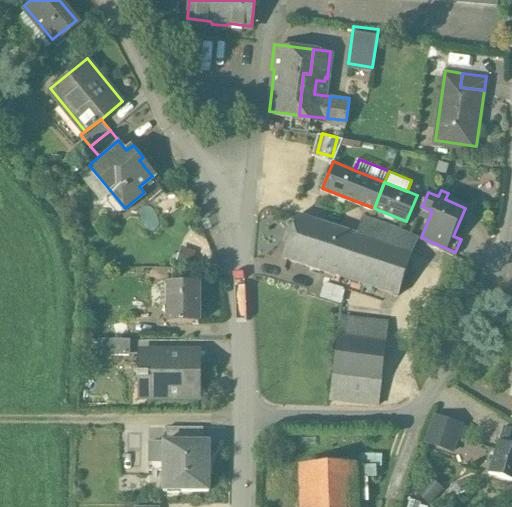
[(341,226),(297,212),(283,255),(327,269),(336,242),(341,226)]
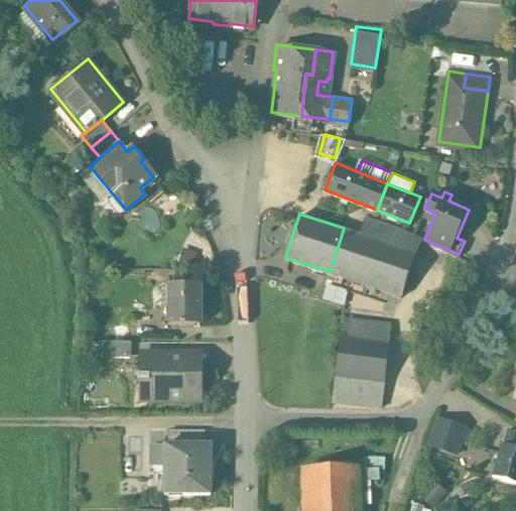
[(388,224),(365,217),(360,233),(344,228),(339,244),(351,248),(342,275),(401,294),(415,253),(421,238),(388,224)]
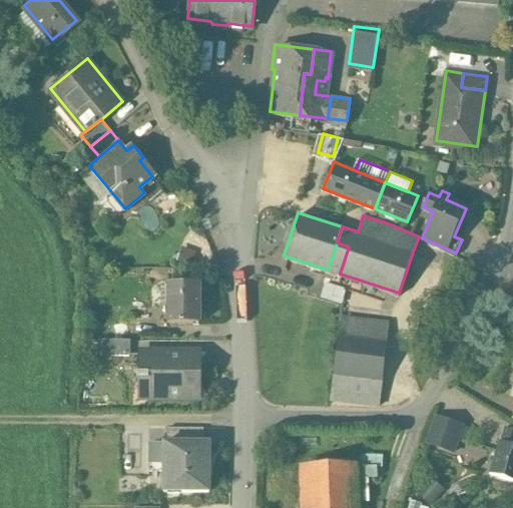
[(337,242),(328,270),(340,274),(349,246),(337,242)]
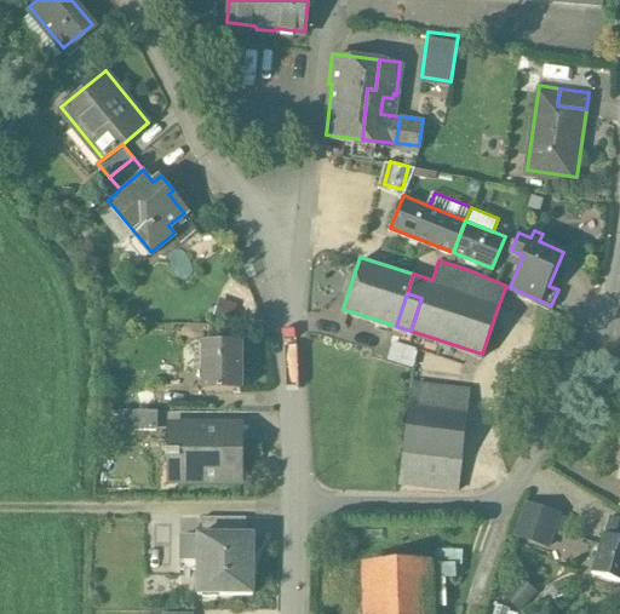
[(392,338),(389,355),(413,360),(417,343),(392,338)]
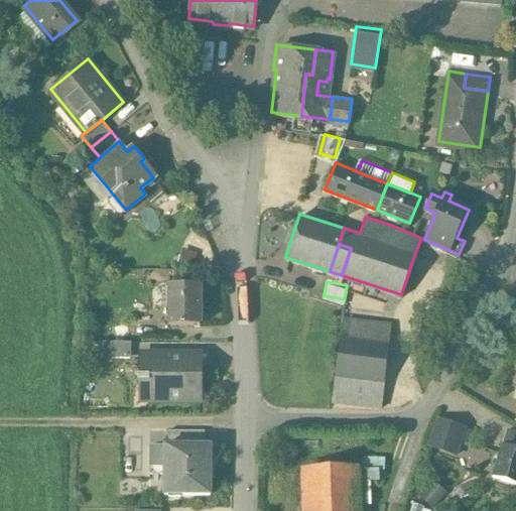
[(201,321),(201,282),(171,283),(171,298),(169,298),(169,322),(201,321)]
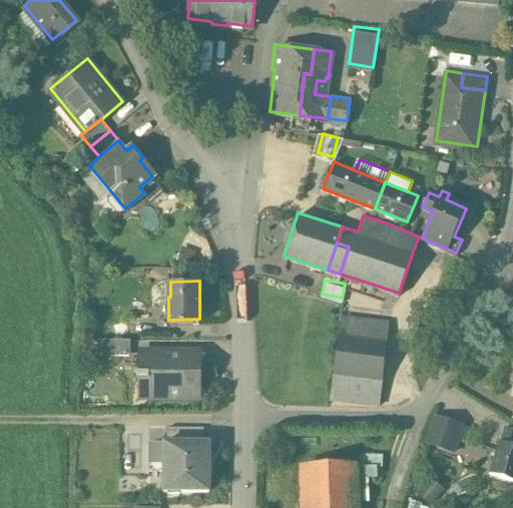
[(388,320),(342,314),(335,373),(382,380),(388,320)]
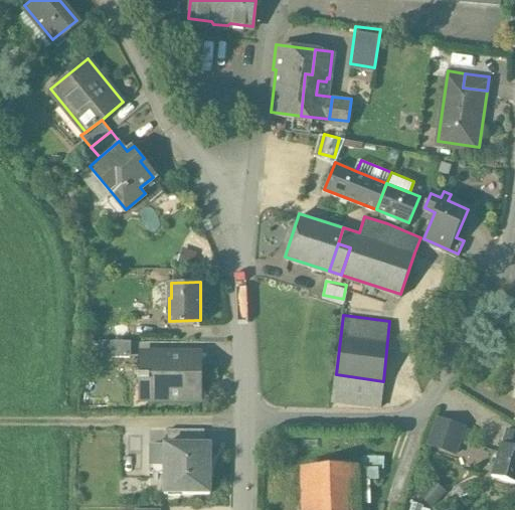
[(133,338),(105,338),(104,355),(133,355),(133,338)]
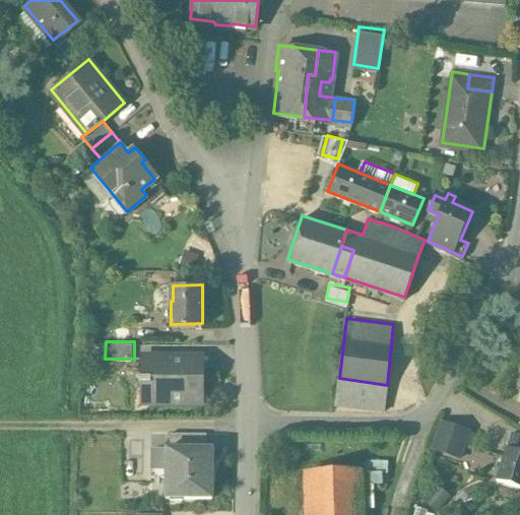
[(202,353),(145,353),(145,376),(141,376),(141,384),(149,384),(149,401),(202,401),(202,353)]
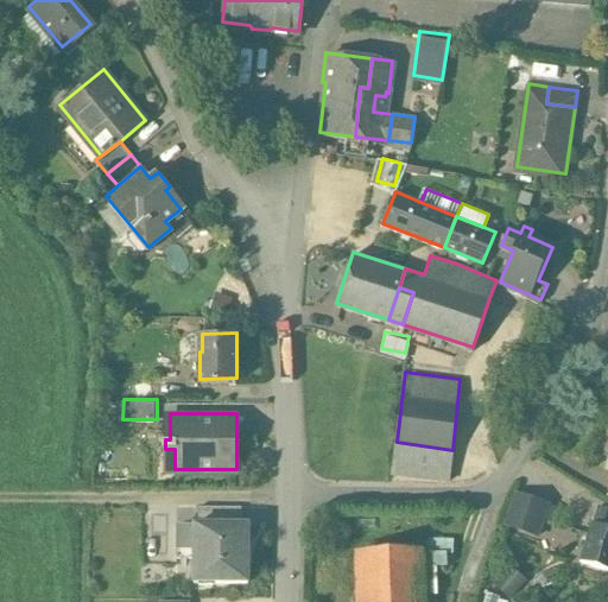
[(453,450),(397,442),(393,469),(449,476),(453,450)]
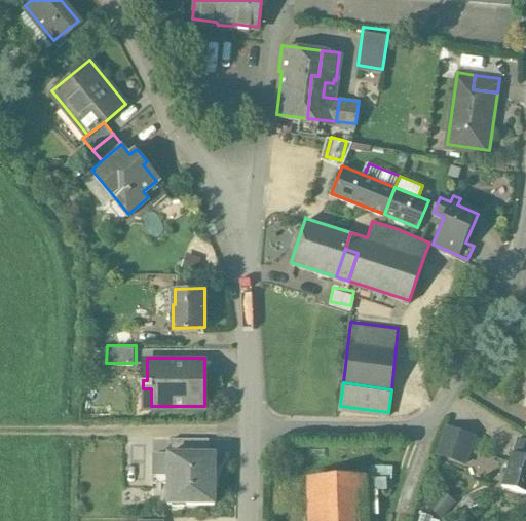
[(474,434),(446,424),(438,452),(464,460),(474,434)]
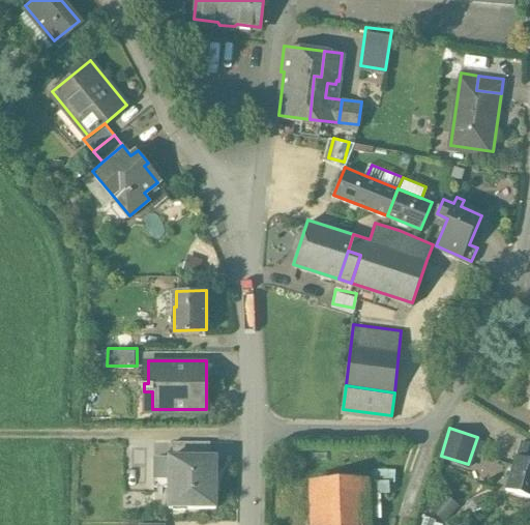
[(529,440),(522,438),(516,455),(529,459),(529,440)]
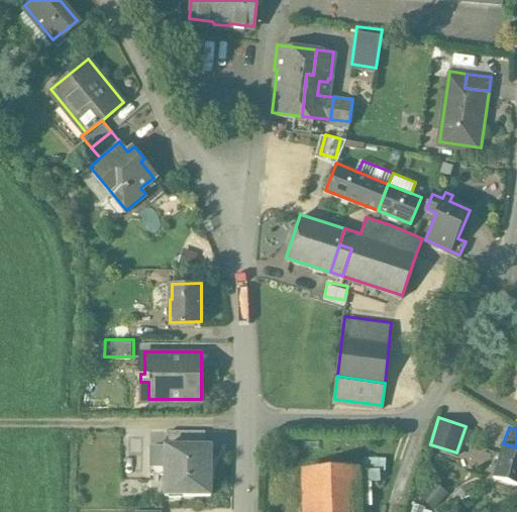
[(205,428),(169,428),(168,443),(204,443),(205,428)]
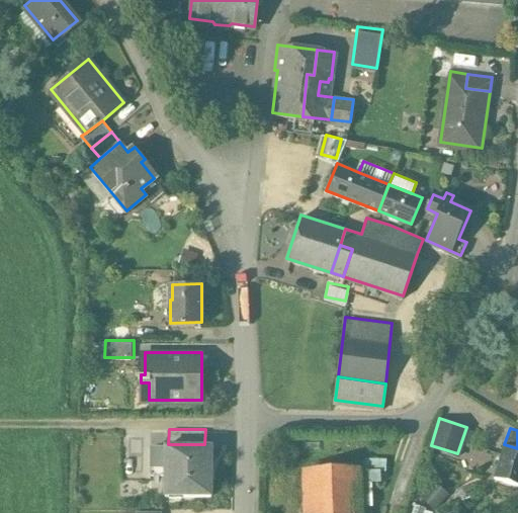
[(166,444),(150,444),(150,473),(165,473),(166,444)]
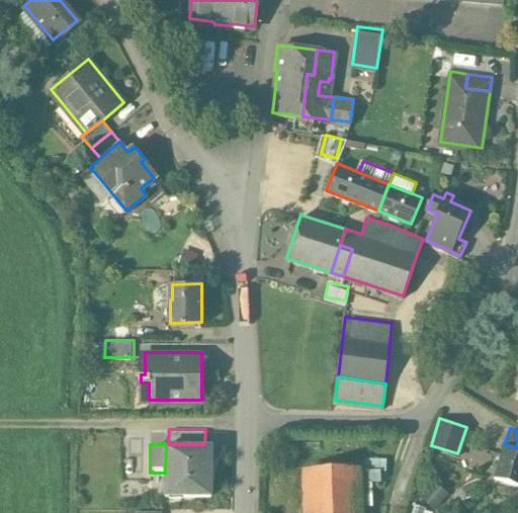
[(168,444),(166,444),(165,473),(165,494),(210,494),(211,444),(204,444),(168,444)]
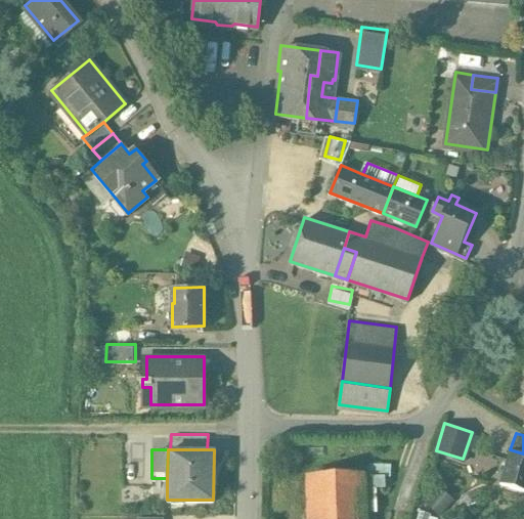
[(523,453),(510,449),(507,459),(504,458),(499,470),(503,471),(499,480),(523,488),(523,453)]
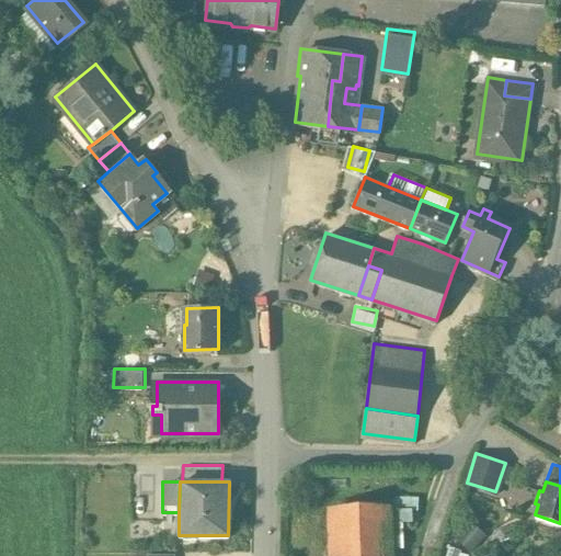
[(391,552),(390,507),(331,509),(332,554),(391,552)]
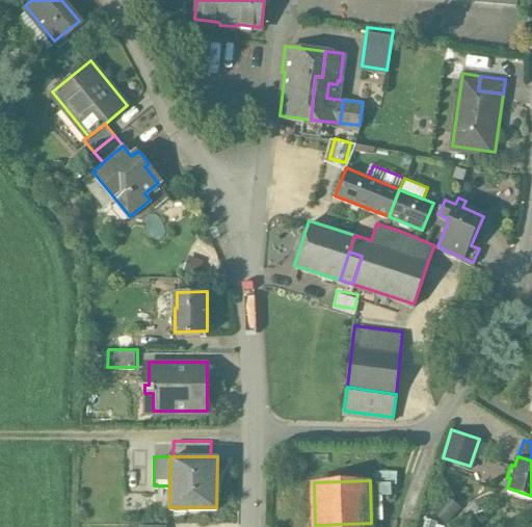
[(448,519),(460,502),(444,490),(431,505),(448,519)]
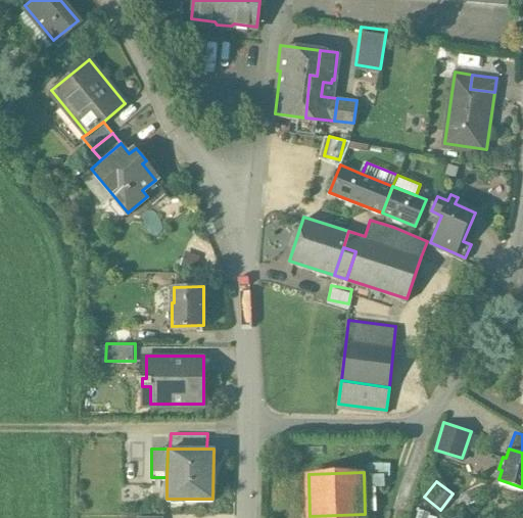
[(415,517),(435,517),(438,512),(421,505),(415,517)]
